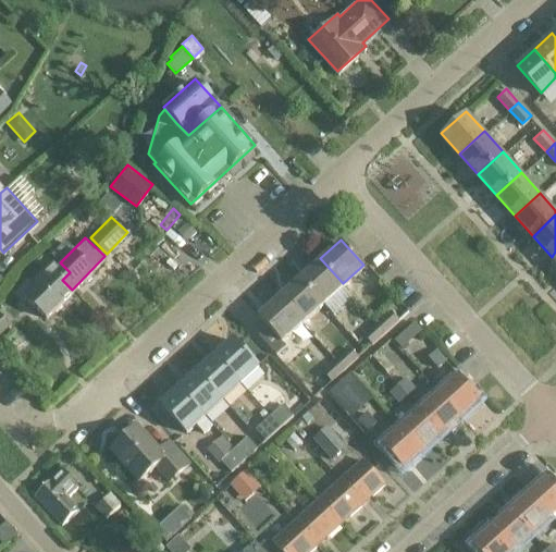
[(322,303),(343,283),(320,258),(299,278),(322,303)]
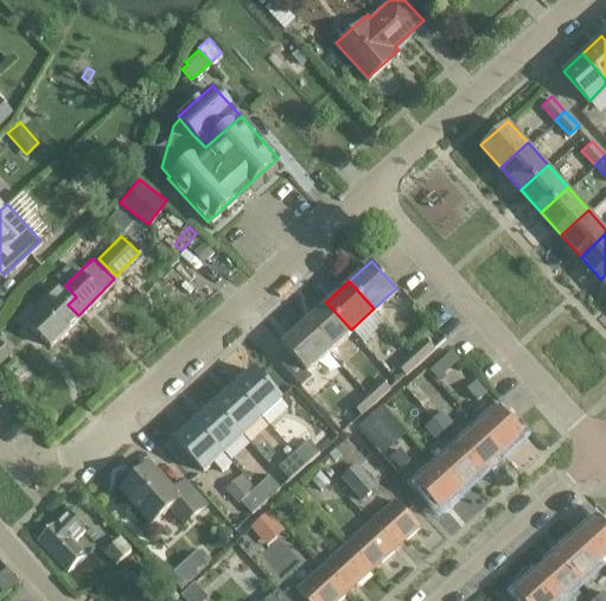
[(68,305),(76,296),(65,286),(63,288),(57,282),(38,302),(43,308),(29,324),(50,343),(78,315),(68,305)]
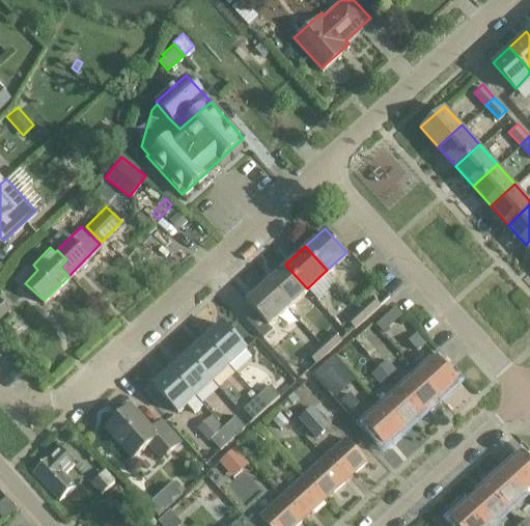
[(285,265),(266,282),(287,306),(307,288),(285,265)]
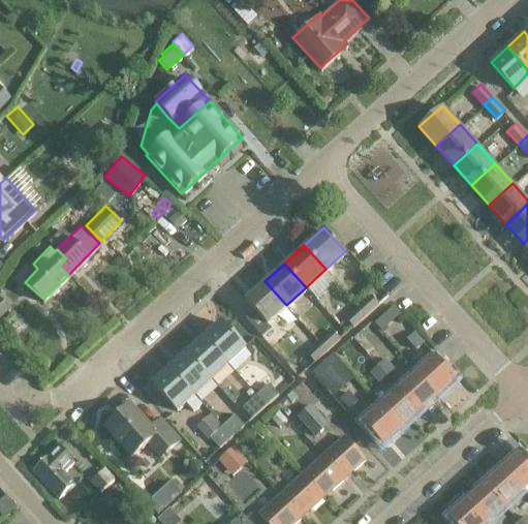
[(253,308),(245,315),(262,334),(271,326),(268,321),(286,305),(265,281),(245,299),(253,308)]
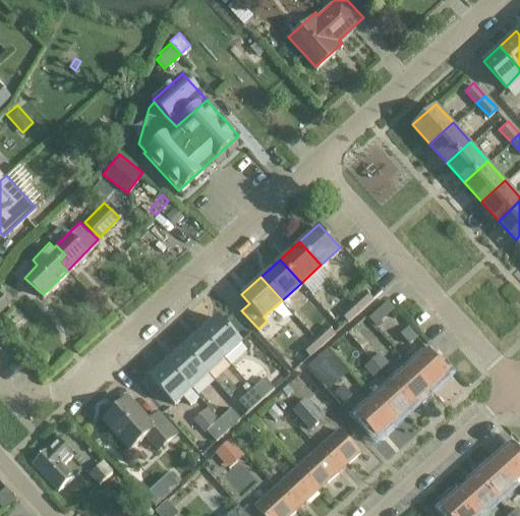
[(360,307),(372,296),(365,288),(352,300),(360,307)]
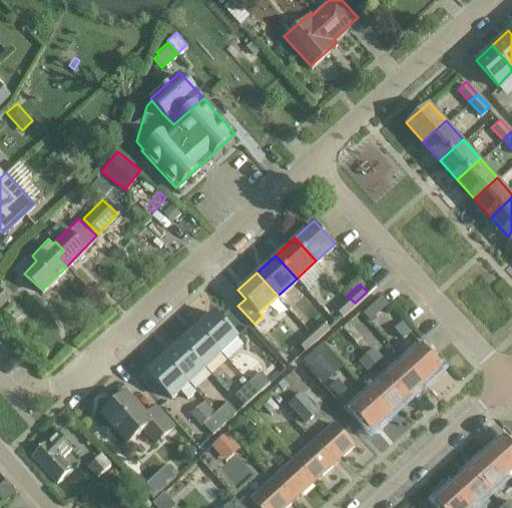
[(0,306),(9,298),(0,288),(0,306)]
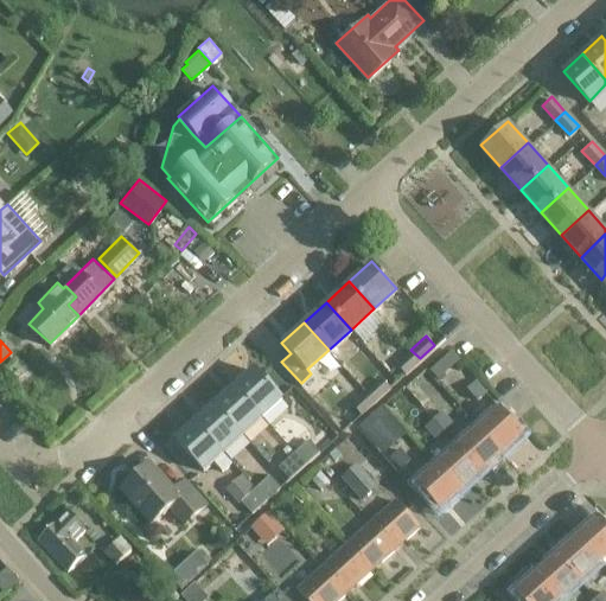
[(459,357),(452,347),(429,368),(438,376),(459,357)]
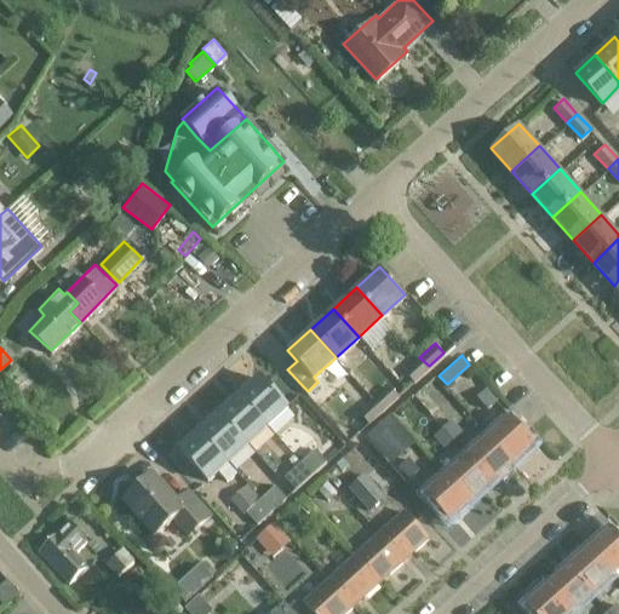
[(429,366),(419,357),(405,371),(413,380),(429,366)]
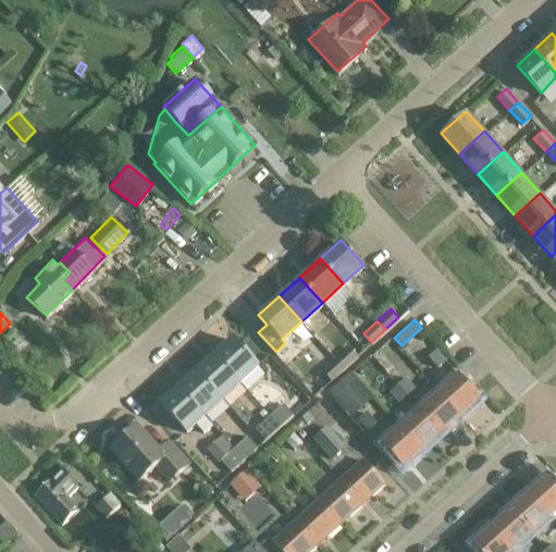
[(233,338),(214,354),(239,382),(258,365),(233,338)]
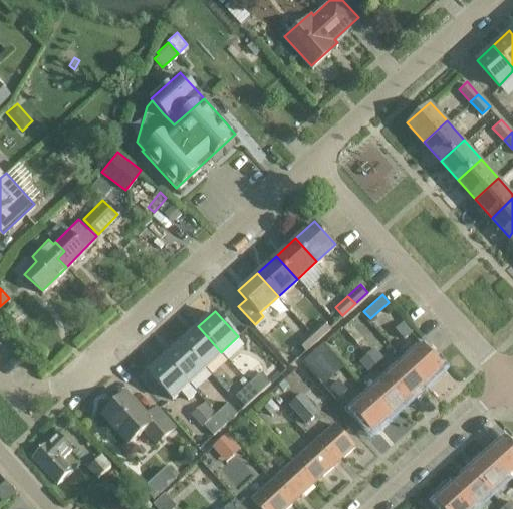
[(329,326),(322,318),(310,329),(317,337),(329,326)]
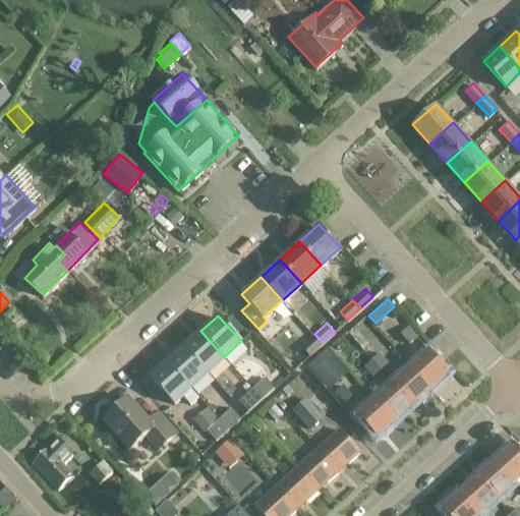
[(416,334),(407,325),(400,331),(409,341),(416,334)]
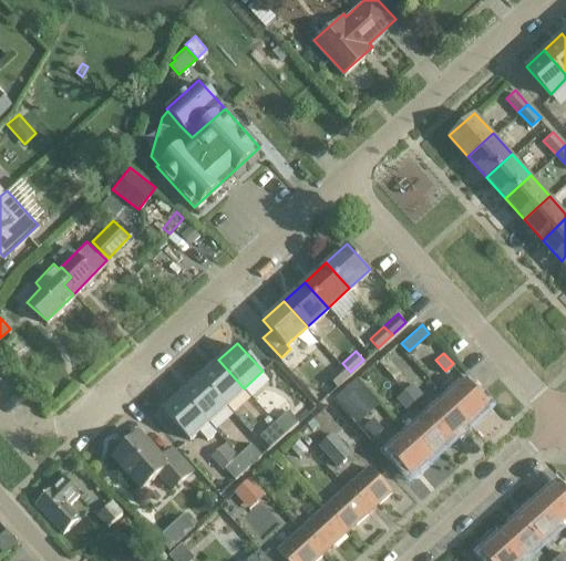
[(218,360),(199,377),(225,405),(244,388),(218,360)]
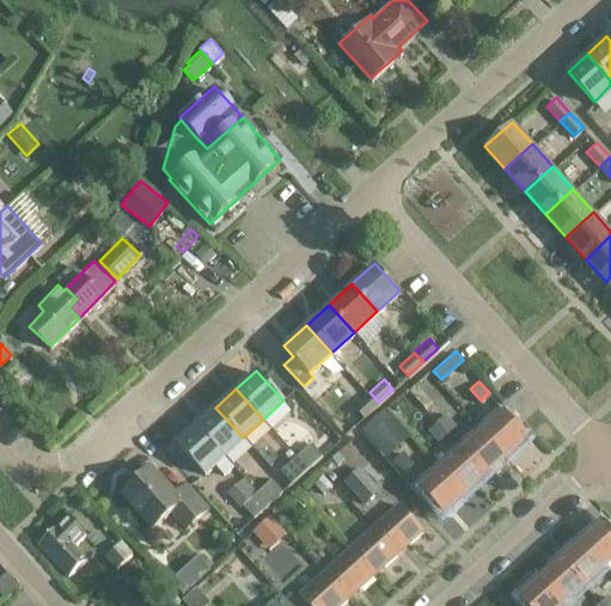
[(378,402),(370,392),(355,406),(364,415),(378,402)]
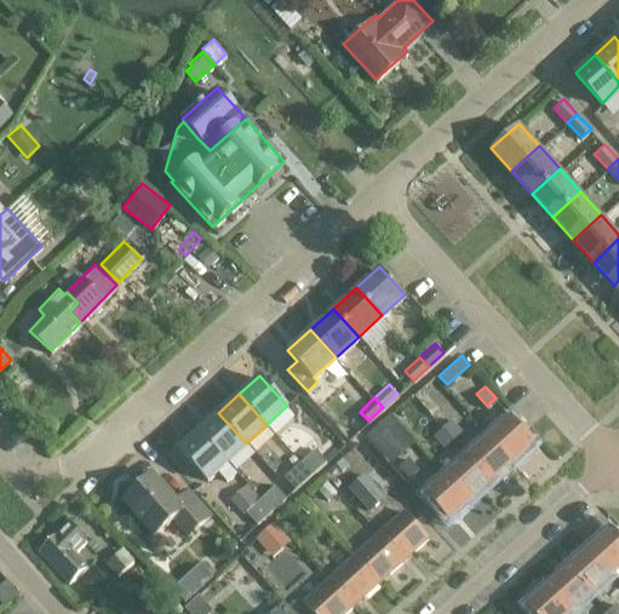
[(246,443),(218,413),(199,430),(227,460),(246,443)]
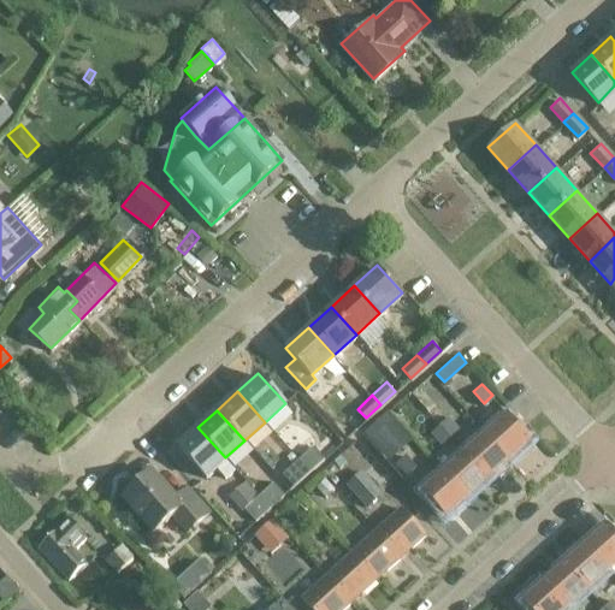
[(486,432),(509,457),(531,438),(508,413),(486,432)]
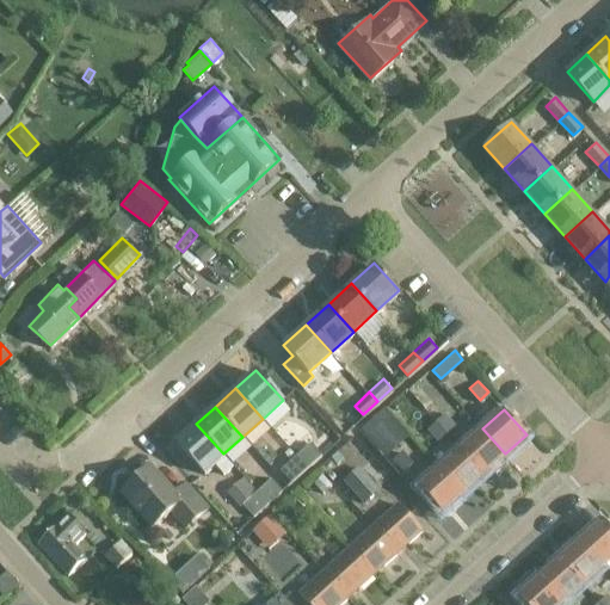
[(389,412),(365,432),(384,454),(407,433),(389,412)]
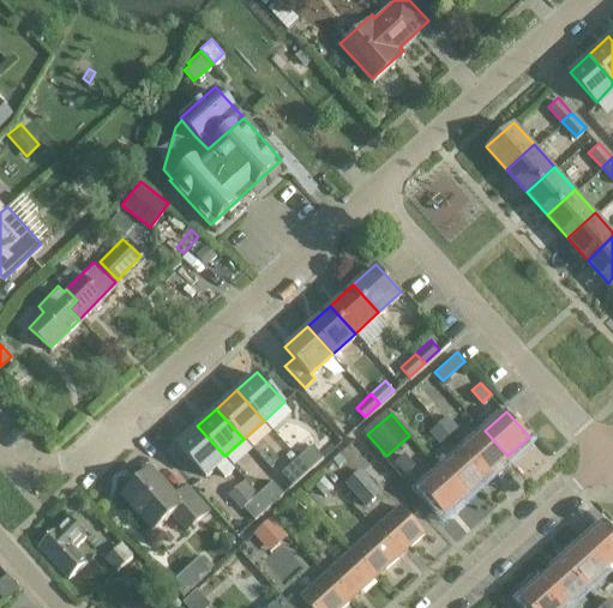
[(446,414),(438,421),(448,432),(456,425),(446,414)]
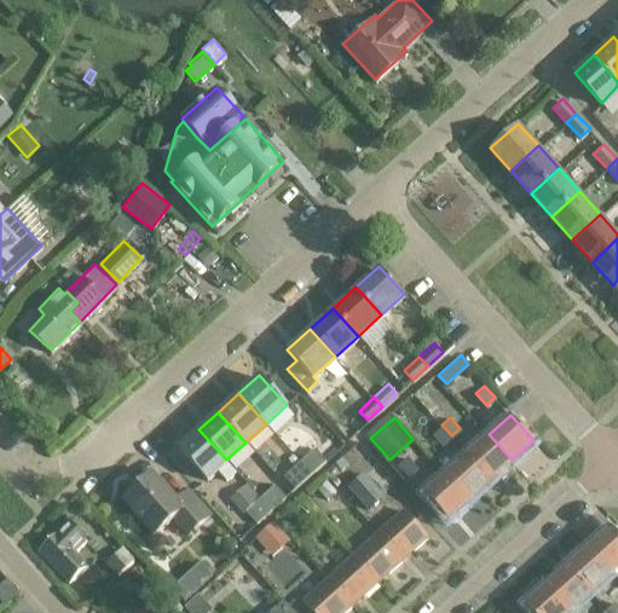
[(443,444),(451,435),(442,424),(433,432),(443,444)]
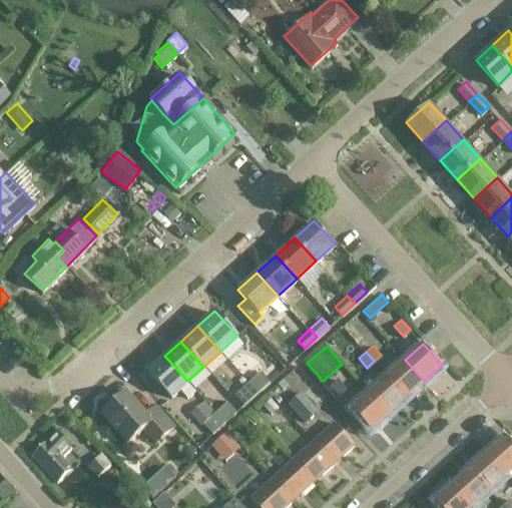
[(187,381),(164,356),(148,371),(171,396),(180,388),(187,396),(194,389),(187,381)]
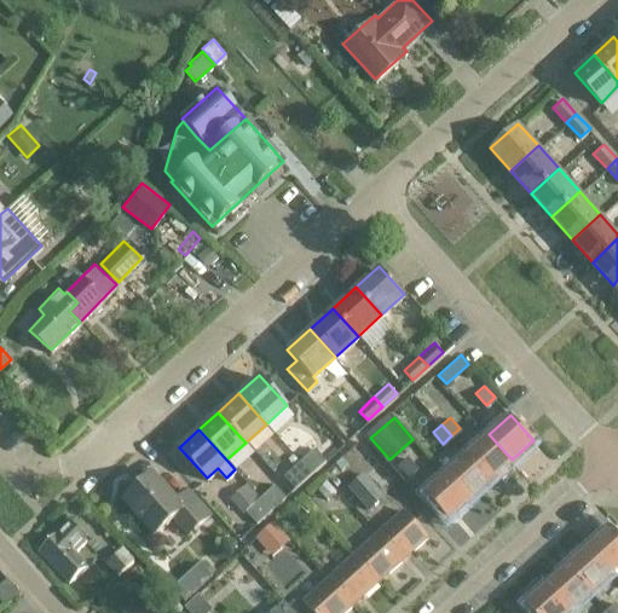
[(467,454),(490,479),(512,460),(489,434),(467,454)]
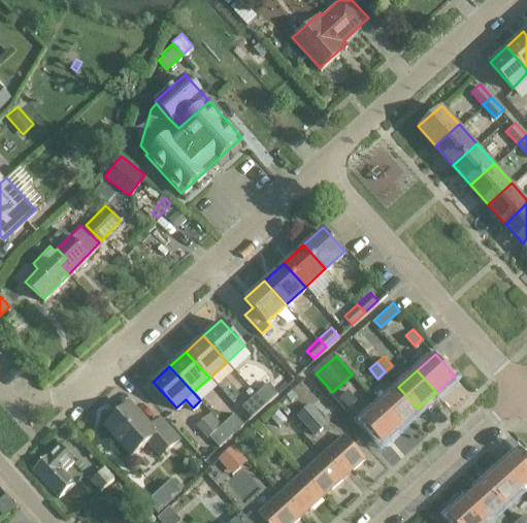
[(265,402),(277,391),(267,381),(255,392),(265,402)]
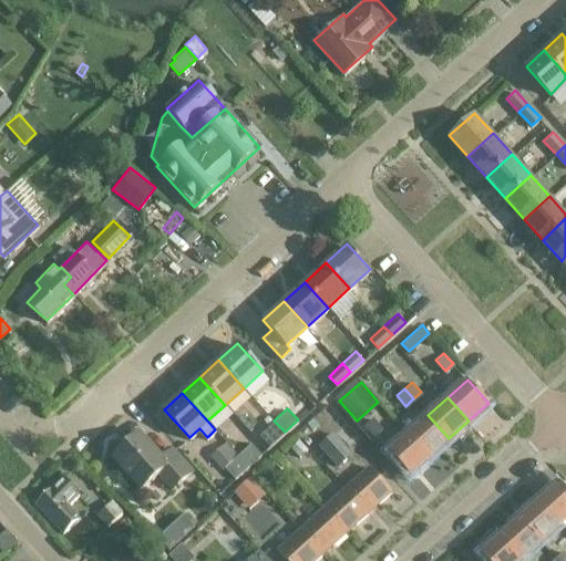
[(268,413),(263,417),(268,424),(274,419),(268,413)]
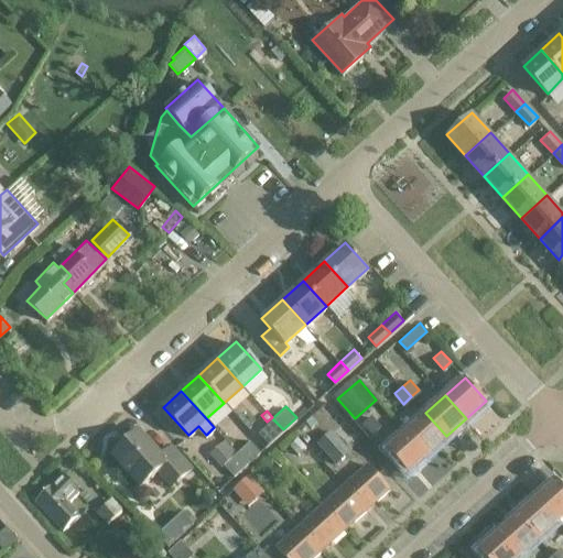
[(446,436),(425,413),(407,430),(426,453),(446,436)]
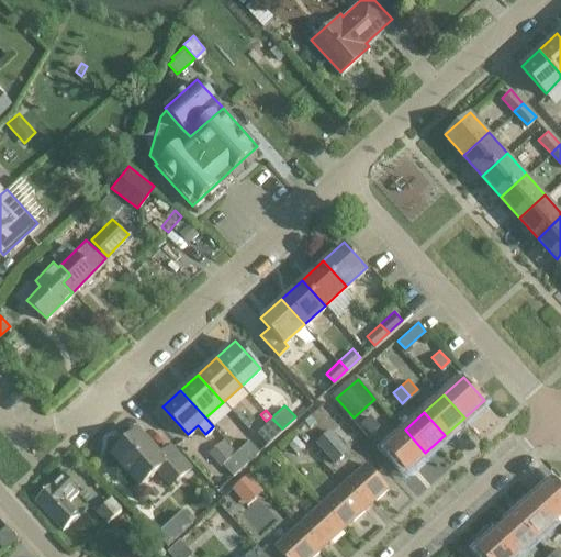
[(370,413),(361,421),(371,431),(379,424),(370,413)]
